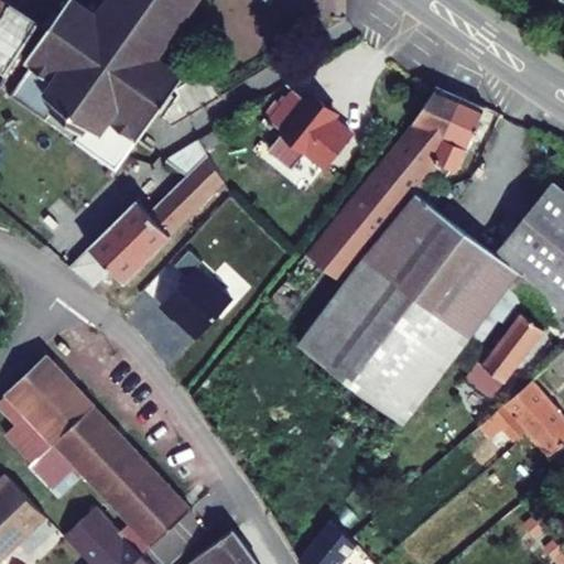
[(0,0),(0,61),(8,65),(38,15),(11,0),(0,0)]
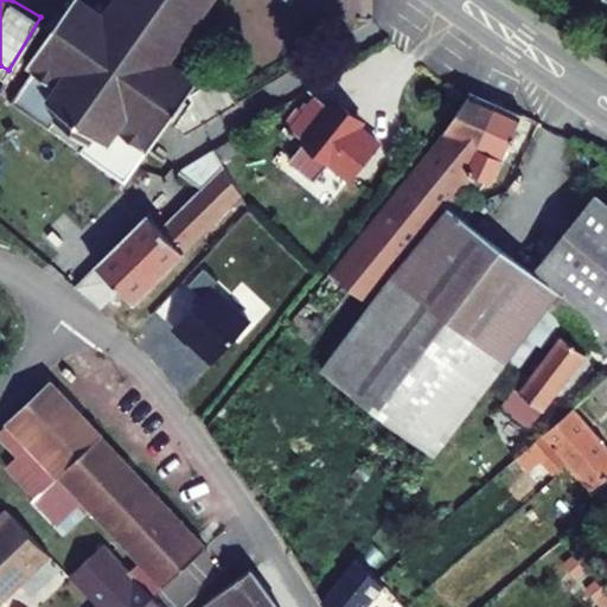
[(71,0),(25,68),(33,72),(11,103),(125,184),(200,78),(173,61),(215,0),(110,0),(103,11),(87,0),(71,0)]
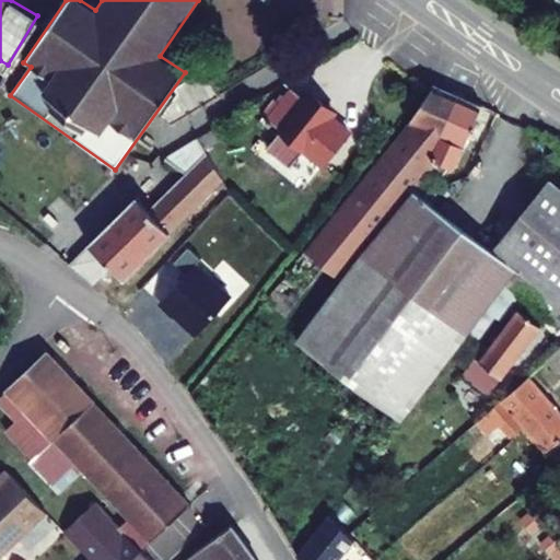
[(270,142),(294,161),(310,140),(333,158),(359,124),(341,109),(346,103),(323,85),(317,92),(302,80),(276,114),(287,123),(270,142)]
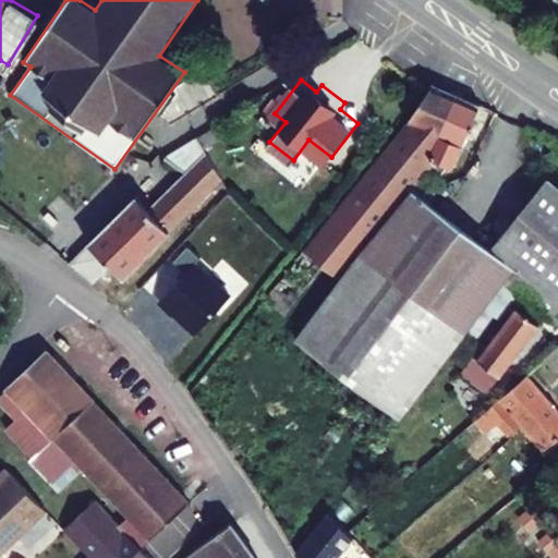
[(180,95),(182,105),(213,87),(208,81),(180,95)]
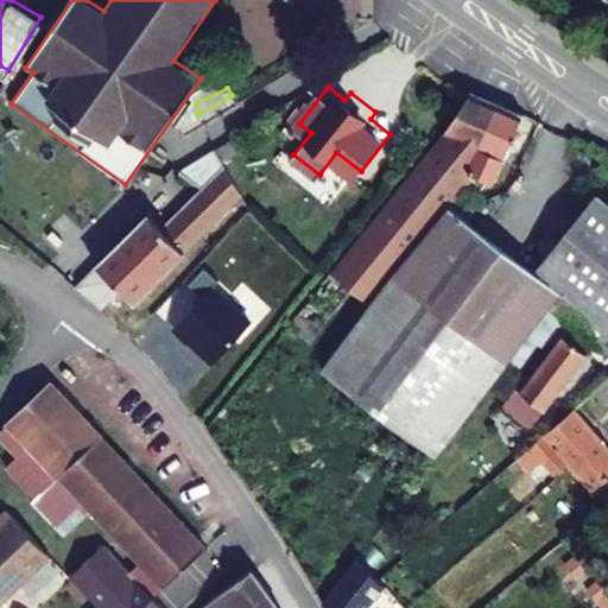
[(334,274),(372,306),(377,299),(405,322),(424,298),(508,365),(550,310),(527,292),(538,279),(438,201),(470,159),(479,165),(519,113),(475,94),(334,274)]
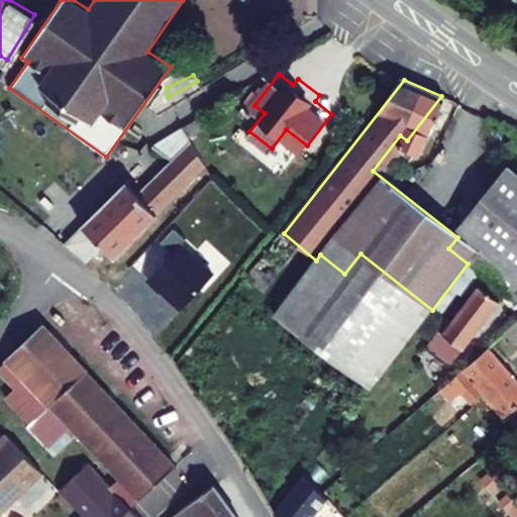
[(169,97),(172,100),(182,109),(205,97),(197,81),(169,97)]
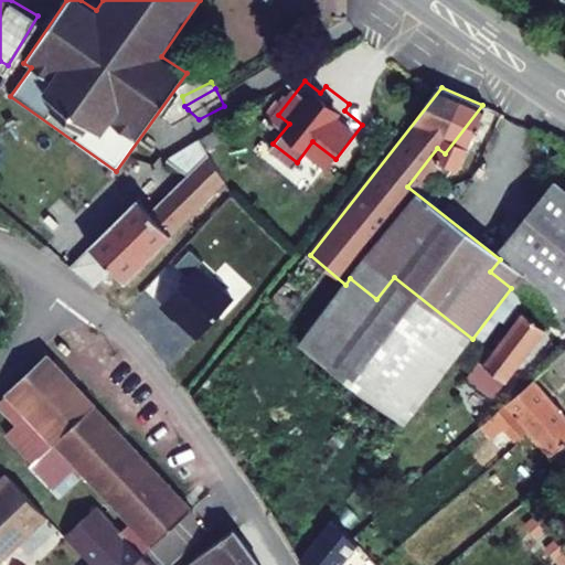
[(188,109),(169,119),(174,131),(199,119),(188,109)]
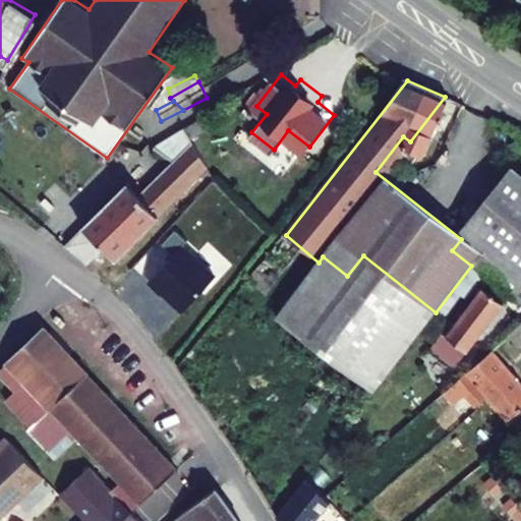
[(127,177),(67,238),(87,254),(100,240),(115,253),(218,149),(200,128),(139,189),(127,177)]
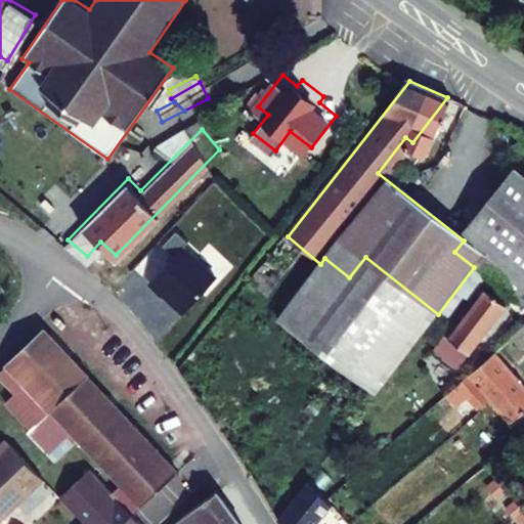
[(454,252),(474,267),(523,202),(523,172),(521,170),(464,241),(454,252)]
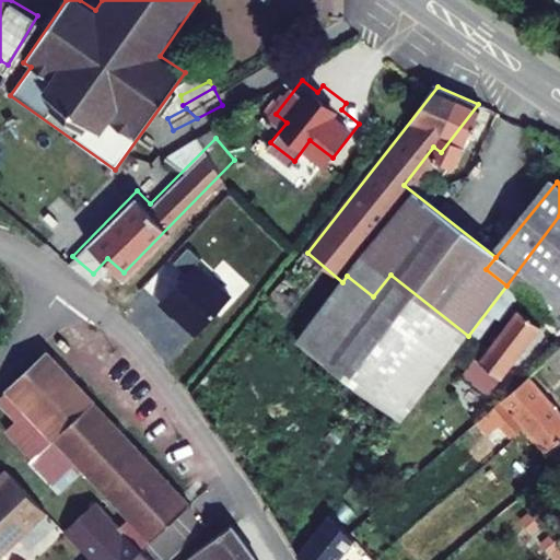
[(559,216),(506,286),(559,327),(559,216)]
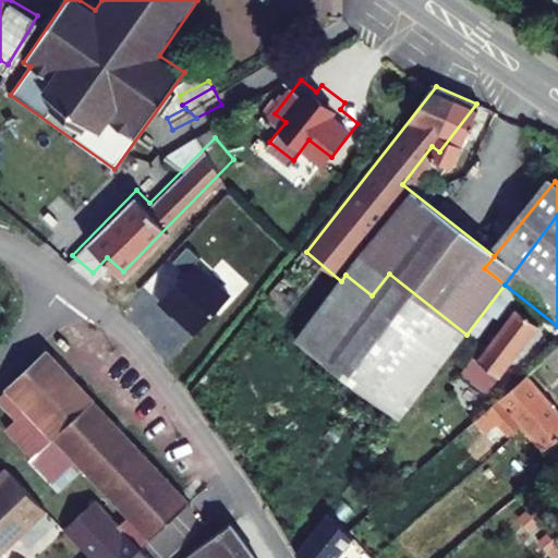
[(341,281),(299,342),(399,422),(466,335),(389,274),(372,295),(346,275),(341,281)]
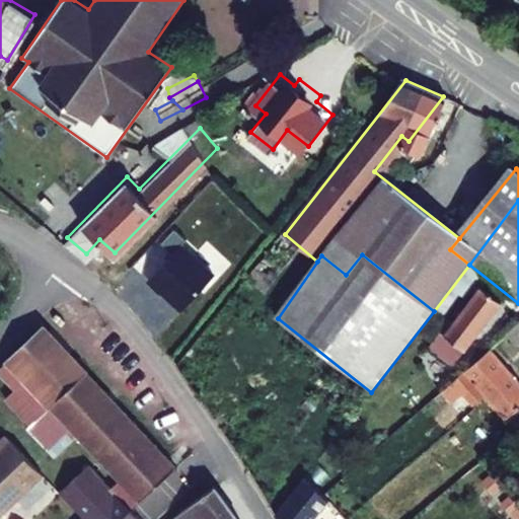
[(439,344),(427,359),(439,368),(453,350),(462,356),(503,304),(484,288),(458,320),(447,311),(429,336),(439,344)]
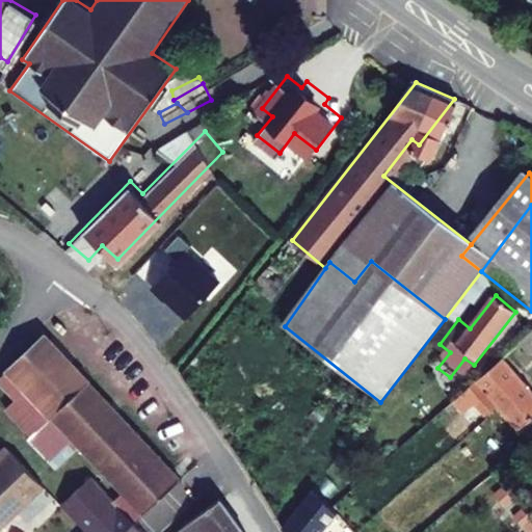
[(46,336),(1,376),(20,397),(6,410),(30,437),(88,382),(46,336)]
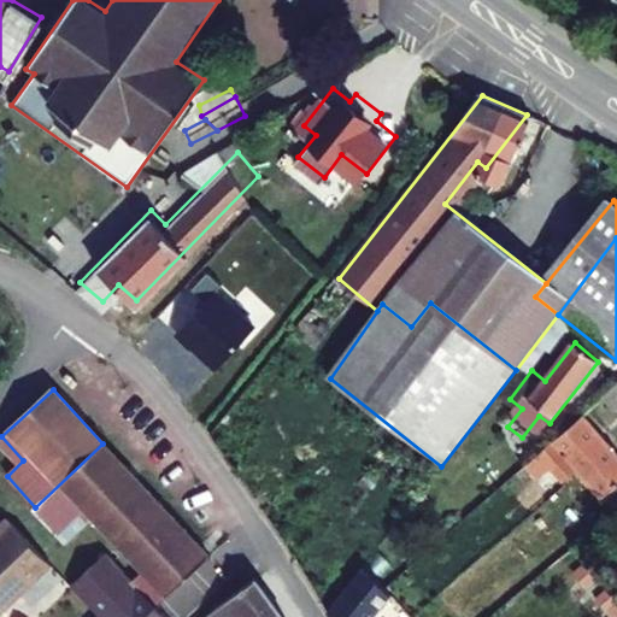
[(544,454),(534,464),(565,498),(582,485),(616,521),(616,518),(616,458),(581,419),(564,435),(544,454)]
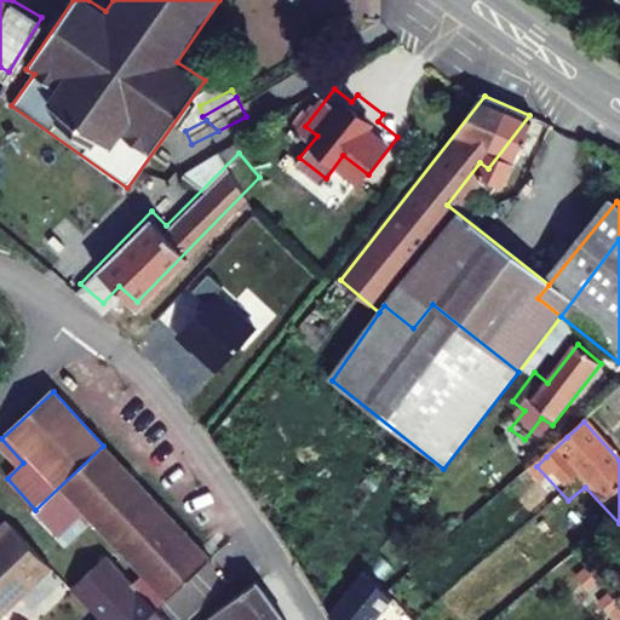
[(535,446),(546,457),(567,437),(556,428),(535,446)]
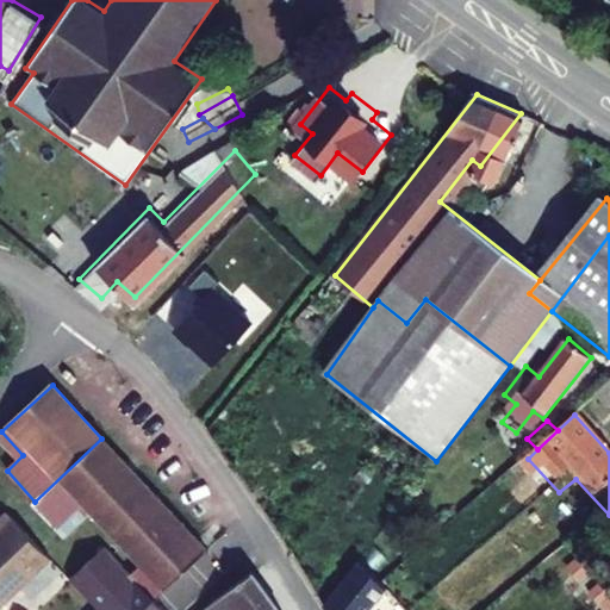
[(206,547),(101,439),(35,502),(31,505),(63,539),(72,530),(64,522),(62,520),(55,512),(57,510),(73,496),(83,506),(89,514),(137,564),(155,583),(145,591),(155,602),(206,547)]
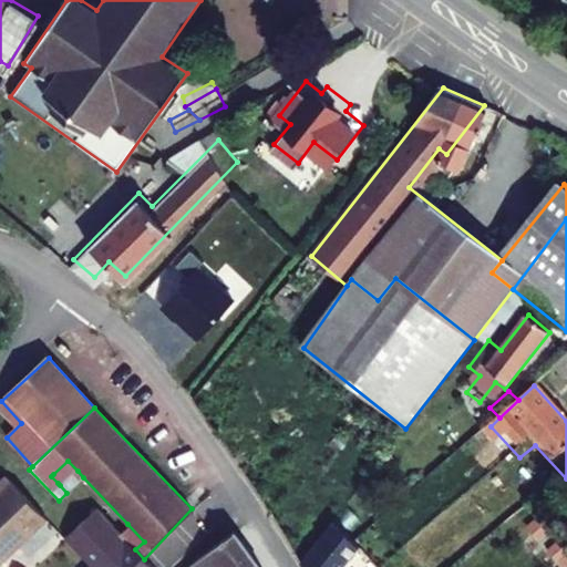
[(485,432),(473,442),(511,484),(523,473),(485,432)]
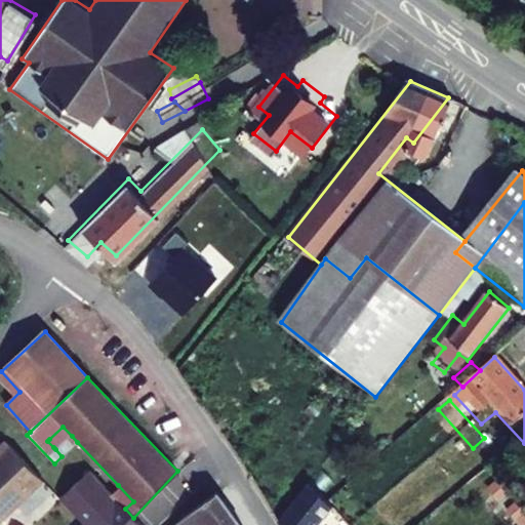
[(49,439),(47,441),(53,447),(55,449),(62,456),(77,442),(72,436),(63,427),(49,439)]
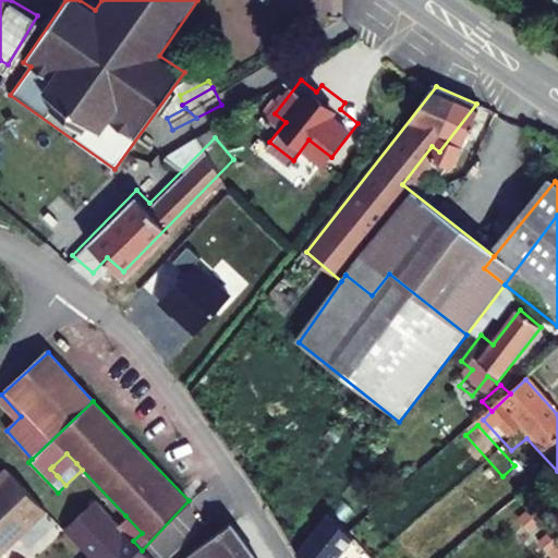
[(0,553),(47,509),(7,468),(0,473),(0,553)]
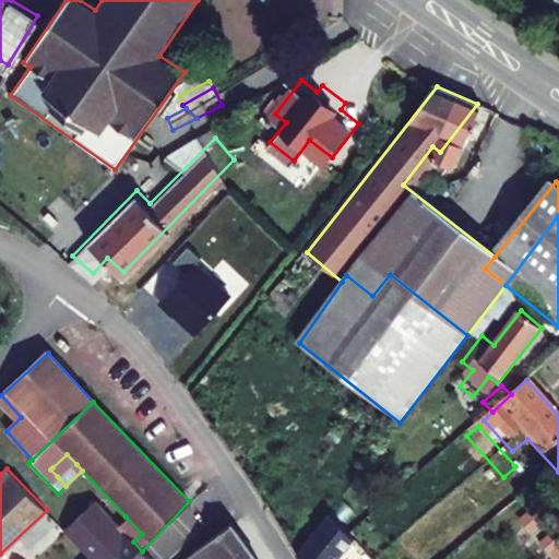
[(336,504),(297,557),(297,558),(342,558),(359,536),(336,504)]
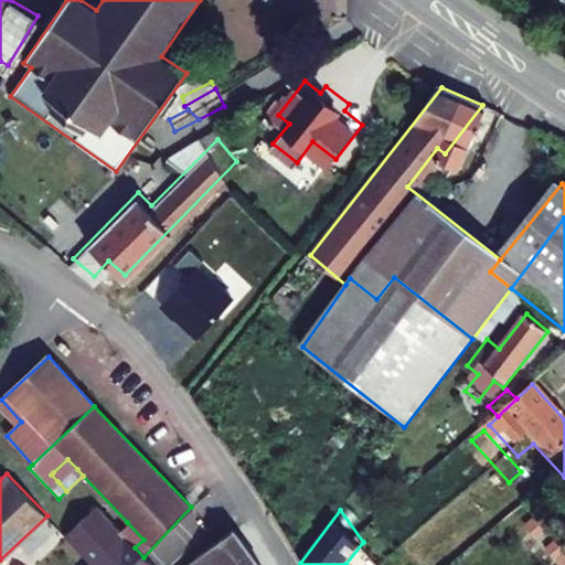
[(144,540),(127,522),(118,530),(135,547),(144,540)]
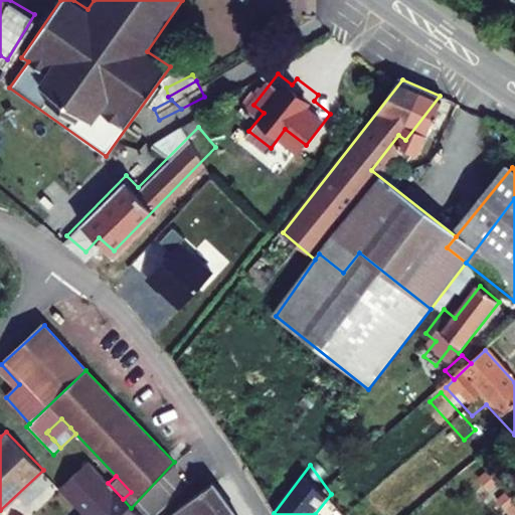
[(237,514),(212,484),(175,514),(237,514)]
